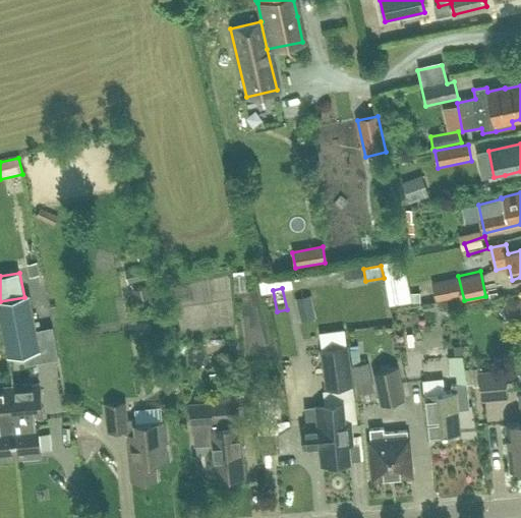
[(441,304),(462,301),(460,288),(439,291),(441,304)]
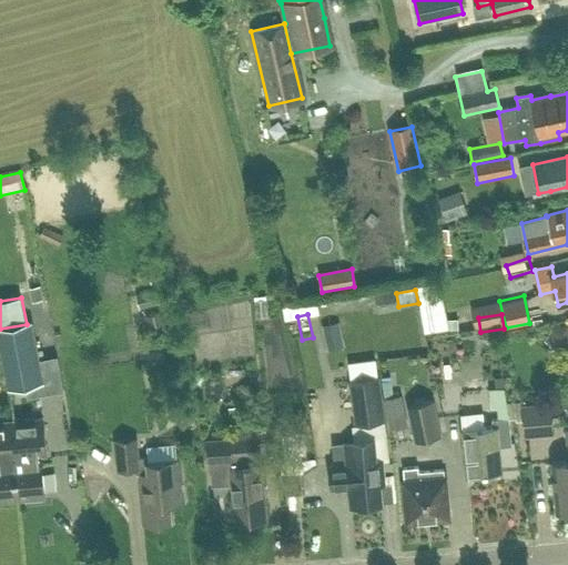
[(0,329),(0,342),(9,390),(44,383),(32,323),(27,324),(0,329)]
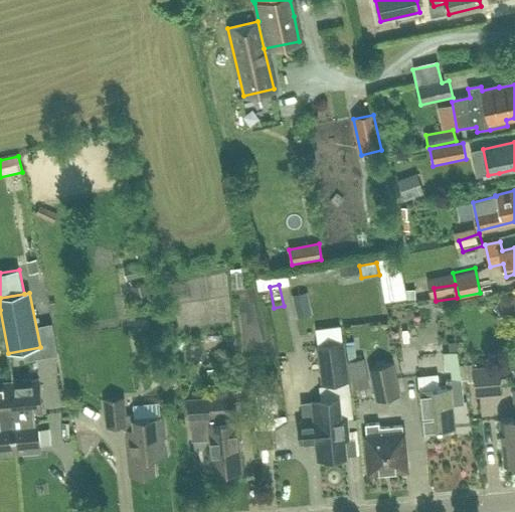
[(493,310),(509,322),(514,313),(514,298),(514,297),(501,300),(493,310)]
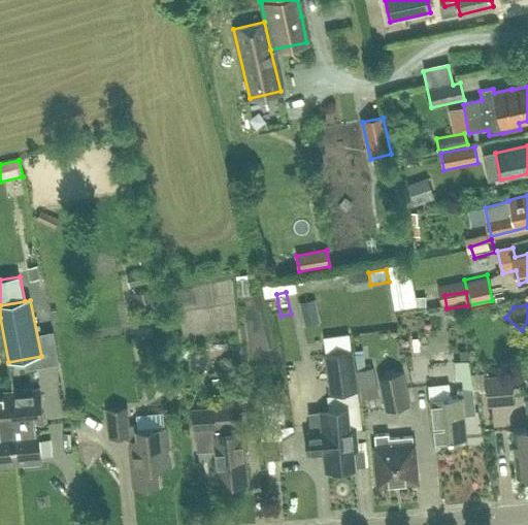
[(326,471),(354,469),(352,453),(356,452),(354,430),(360,430),(350,351),(325,355),(330,395),(332,412),(328,412),(328,414),(309,416),(311,434),(306,434),(308,455),(325,454),(326,471)]
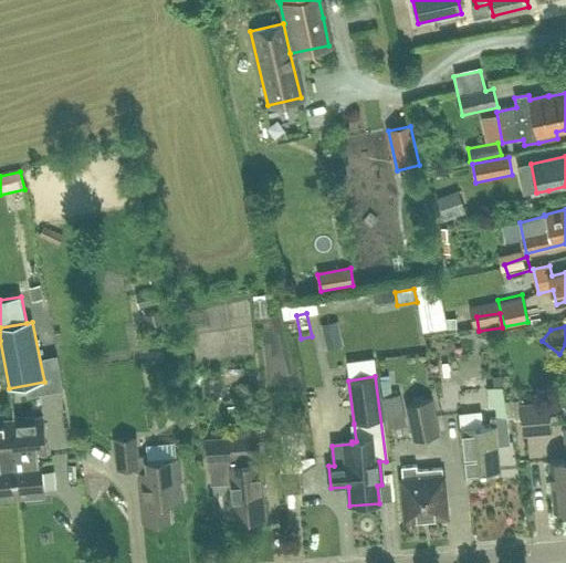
[(495,410),(495,418),(506,417),(503,389),(486,391),(488,410),(495,410)]
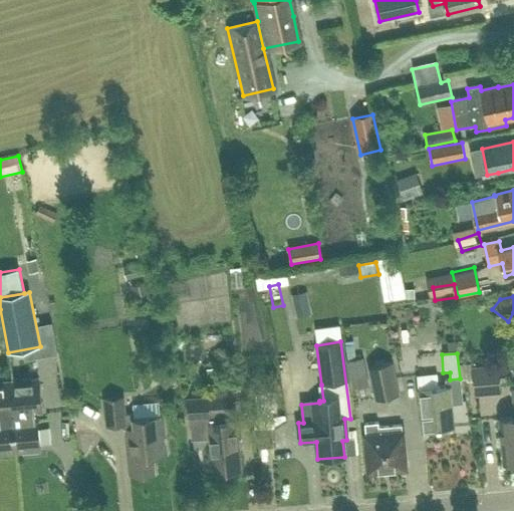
[(368,368),(374,401),(399,396),(392,363),(368,368)]
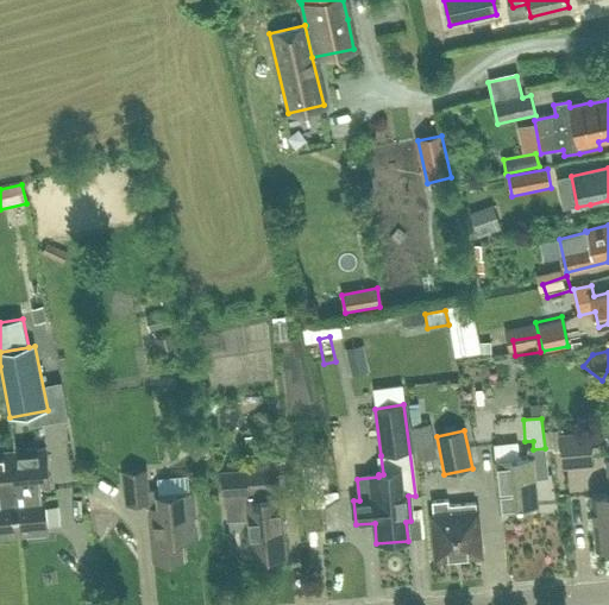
[(560,436),(563,467),(591,465),(589,434),(560,436)]
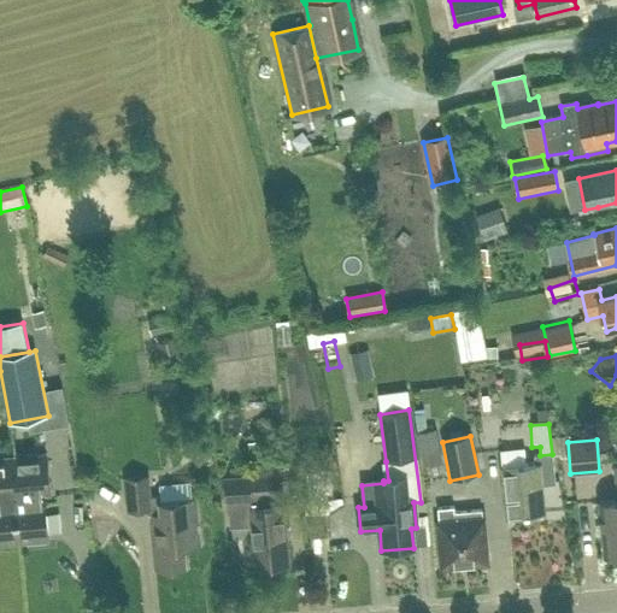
[(544,485),(557,484),(553,454),(552,454),(540,455),(534,457),(535,464),(501,467),(506,518),(547,513),(544,485)]
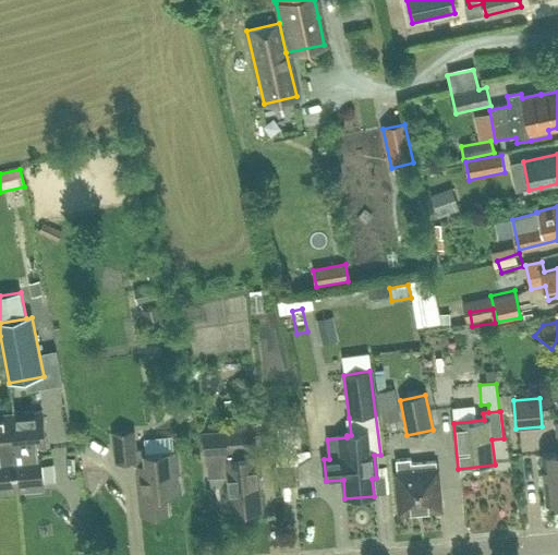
[(11,415),(17,492),(44,490),(40,449),(46,449),(43,412),(11,415)]
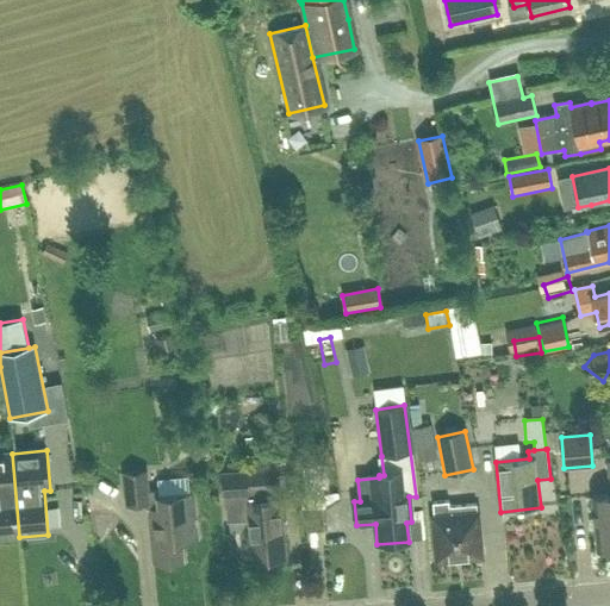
[(0,538),(19,537),(12,454),(11,454),(0,454),(0,538)]
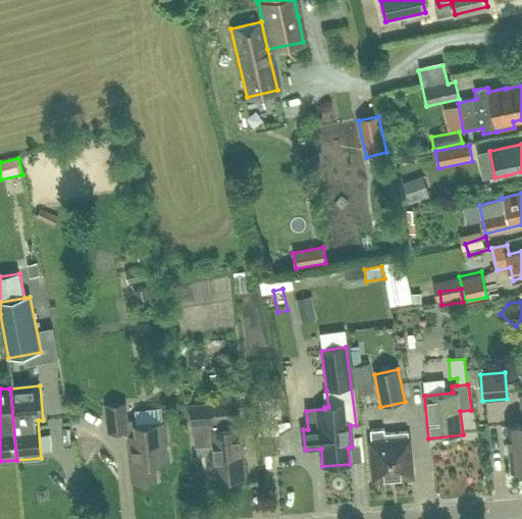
[(207,396),(208,405),(211,404),(211,405),(239,403),(238,395),(207,396)]
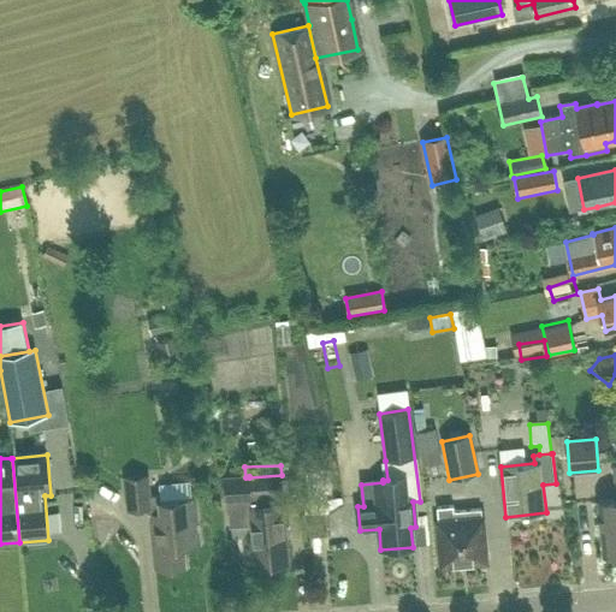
[(615,465),(612,467),(615,500),(597,503),(603,556),(615,553),(615,465)]
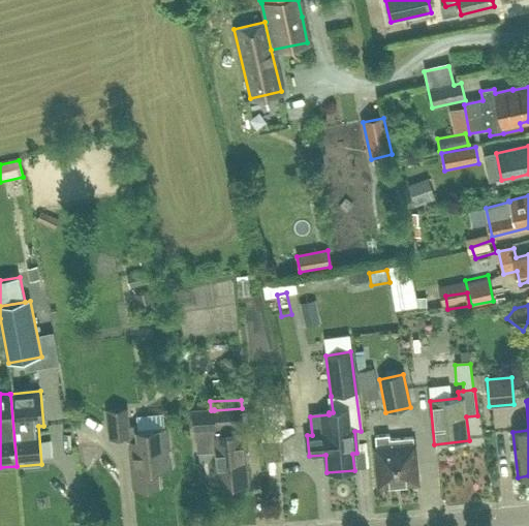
[(286,423),(281,404),(267,408),(271,427),(286,423)]
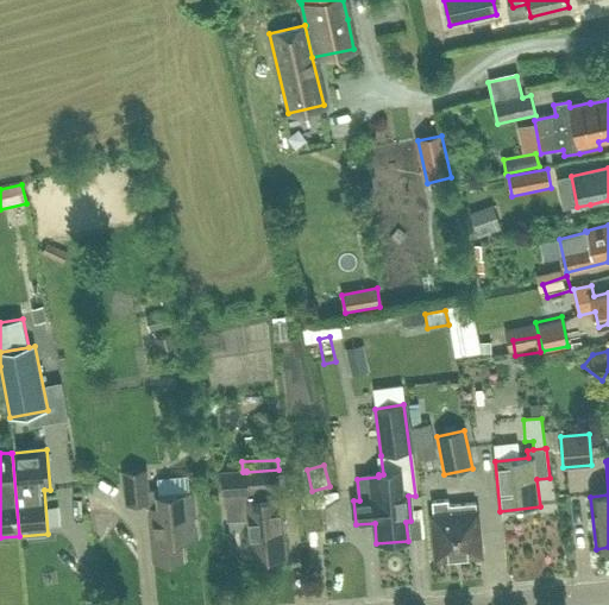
[(248,520),(251,561),(286,558),(281,498),(280,498),(280,490),(278,470),(246,472),(246,471),(243,472),(221,473),(223,496),(224,496),(226,521),(248,520)]
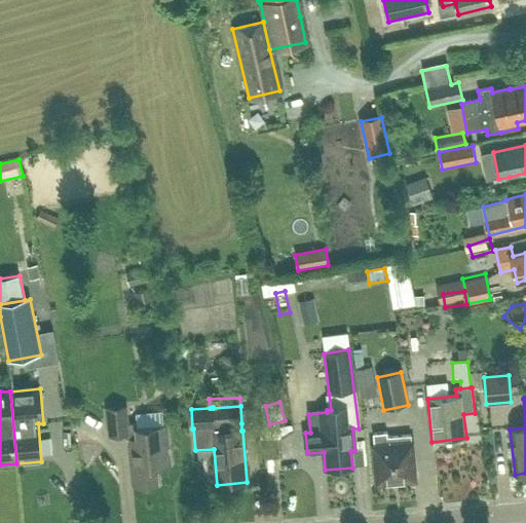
[(126,435),(132,488),(158,485),(156,468),(171,467),(166,426),(137,430),(136,423),(126,424),(125,408),(106,410),(109,437),(126,435)]
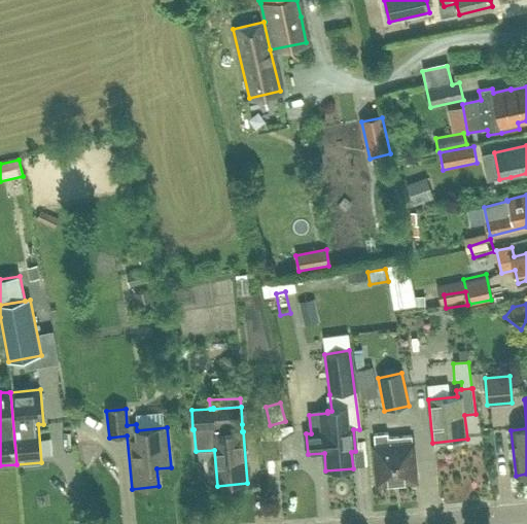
[(292,428),(291,428),(280,428),(280,429),(264,430),(265,441),(281,440),(292,433),(292,428)]
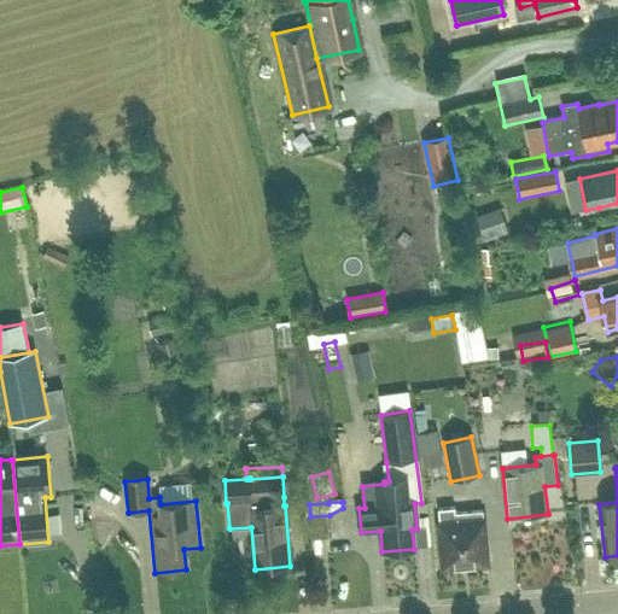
[(438,510),(443,568),(487,565),(483,513),(455,515),(454,509),(438,510)]
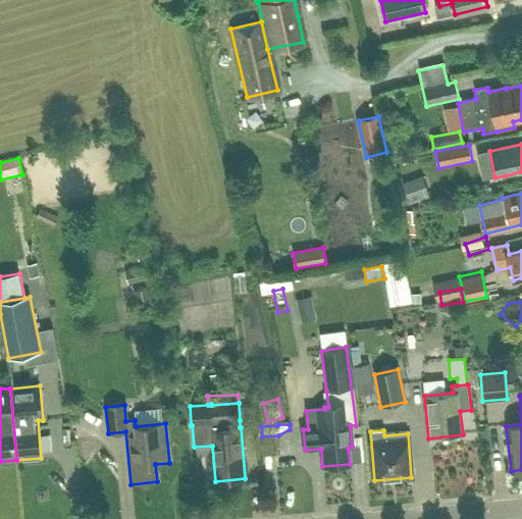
[(275,437),(262,438),(263,456),(276,455),(275,437)]
